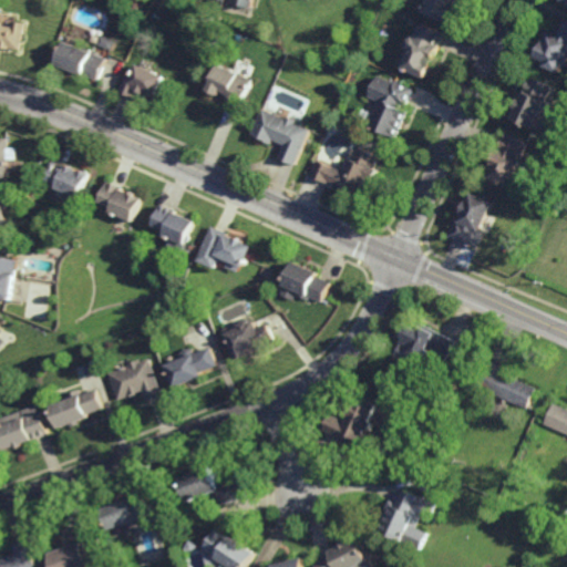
[(255,0),(254,9),(233,4),(233,0),(228,0),(228,1),(224,0),(255,0)]
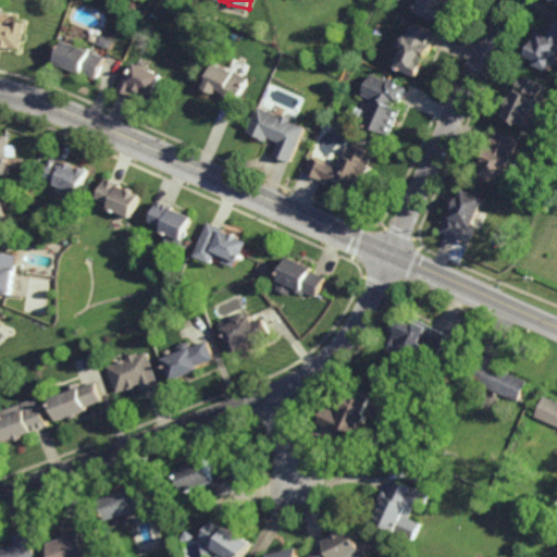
[(445,23),(419,11),(423,2),(419,0),(454,0),(452,5),(454,7),(445,23)]
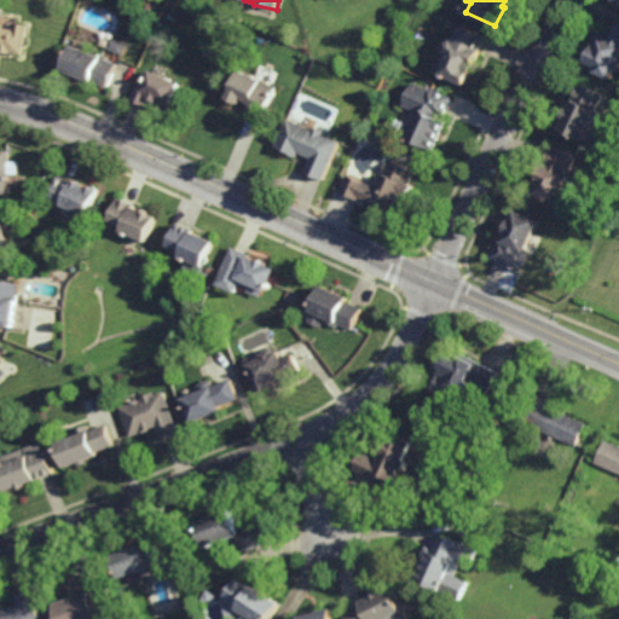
[(618,74),(617,80),(600,73),(602,68),(591,63),(600,45),(602,46),(606,36),(611,39),(618,22),(618,74)]
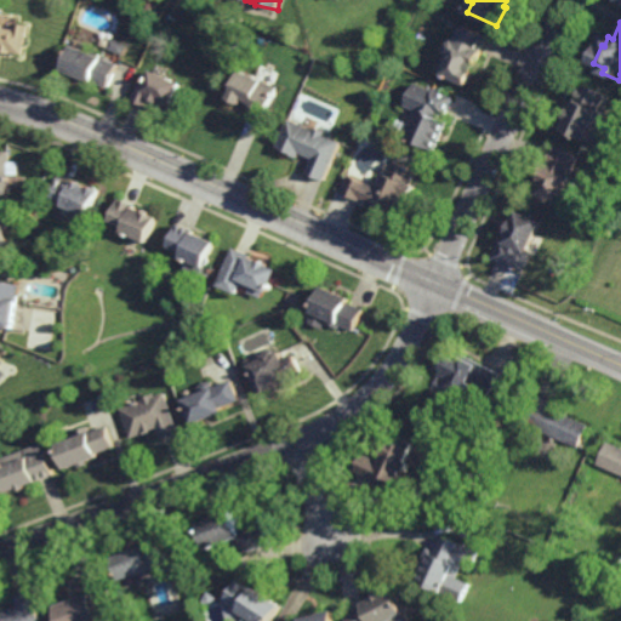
[(0,28),(13,30),(15,23),(29,26),(23,55),(12,52),(12,55),(3,53),(4,52),(0,51),(0,28)]
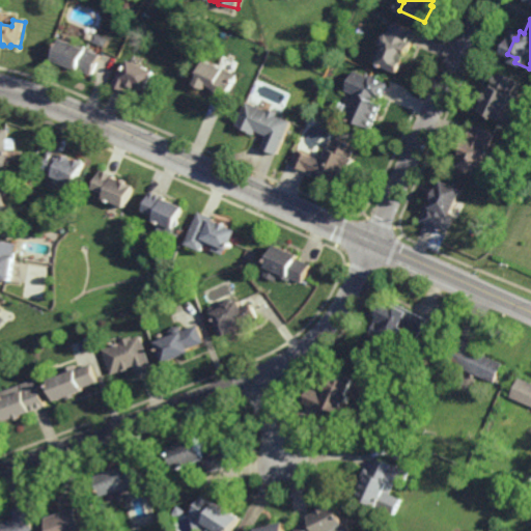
[(412,45),(413,51),(410,57),(407,57),(406,61),(407,62),(401,73),(379,63),(387,46),(385,46),(385,44),(384,42),(387,35),(388,36),(389,34),(392,35),(397,23),(397,22),(419,31),(412,45)]
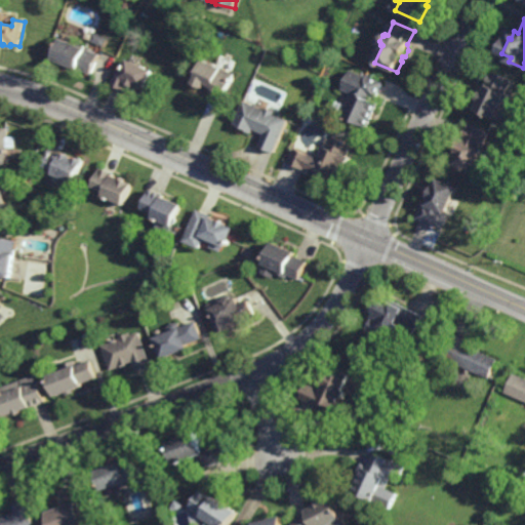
[(91,74),(79,69),(78,70),(52,59),(62,38),(87,49),(86,50),(98,55),(91,74)]
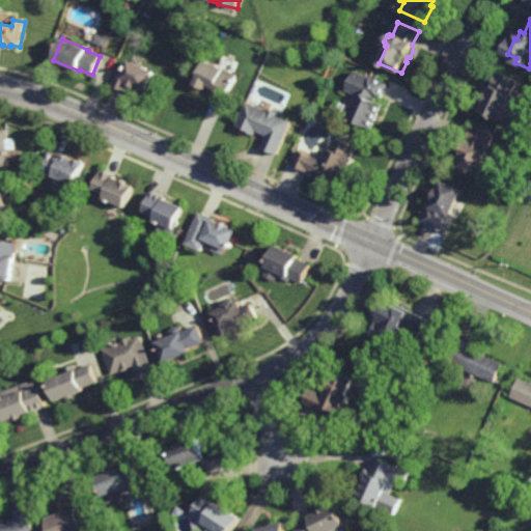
[(156,72),(143,98),(134,93),(134,92),(127,89),(126,92),(111,85),(120,66),(126,68),(130,60),(156,72)]
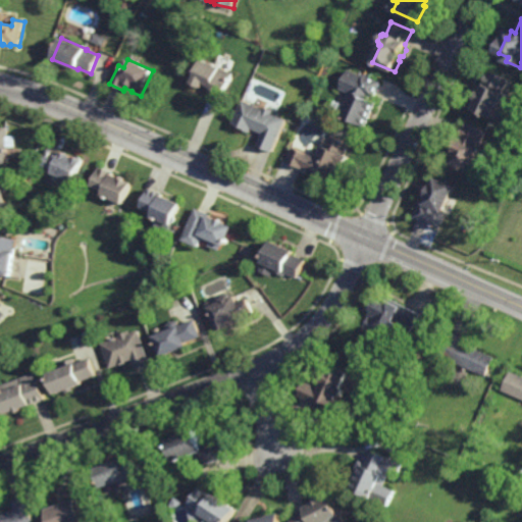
[(223,98),(209,91),(210,88),(203,85),(202,89),(191,84),(194,75),(195,75),(202,59),(235,73),(223,98)]
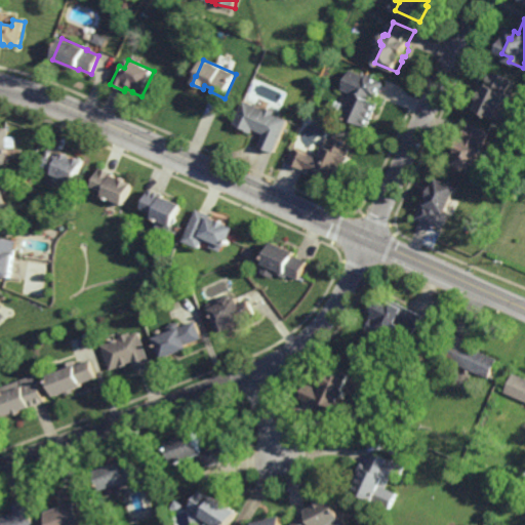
[(366,76),(366,75),(386,83),(379,98),(373,96),(372,99),(379,104),(368,128),(341,116),(342,116),(333,112),(337,102),(348,106),(353,93),(344,90),(351,71),(351,70),(366,76)]
